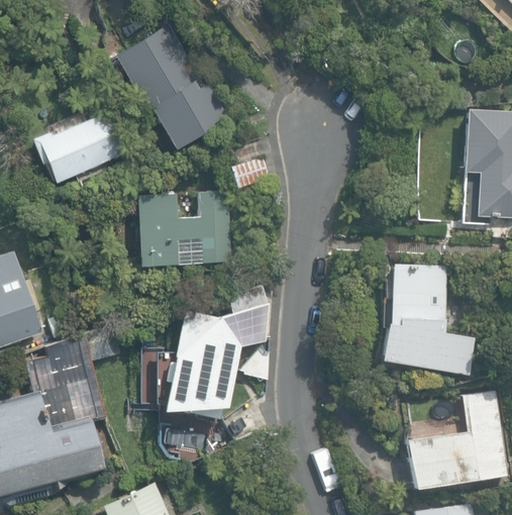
[(152,111),(175,150),(231,119),(210,84),(206,86),(175,30),(171,24),(161,30),(116,57),(149,113),(152,111)]
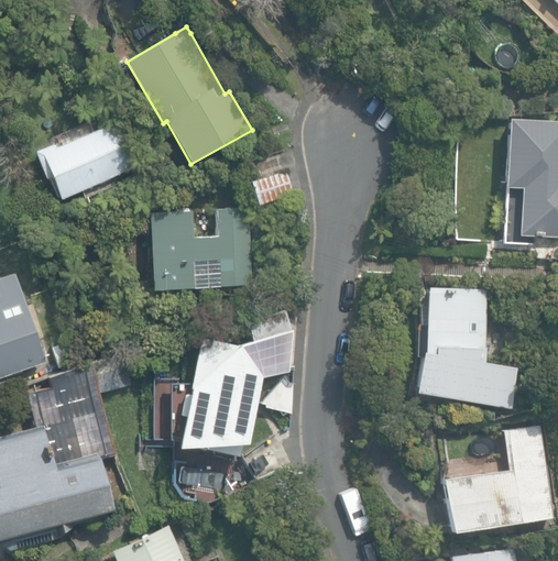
[(521,235),(557,238),(557,122),(510,119),(505,188),(523,189),(521,235)]
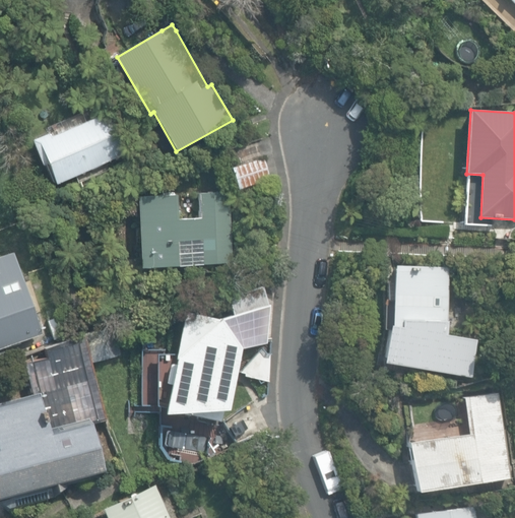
[(48,168),(56,188),(131,155),(129,151),(141,146),(131,123),(117,129),(111,115),(92,123),(87,112),(46,130),(48,135),(34,142),(45,169),(48,168)]
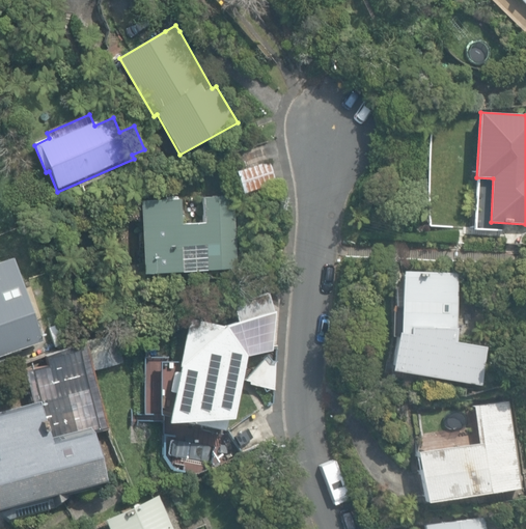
[(237,171),(244,195),(279,185),(272,161),(237,171)]
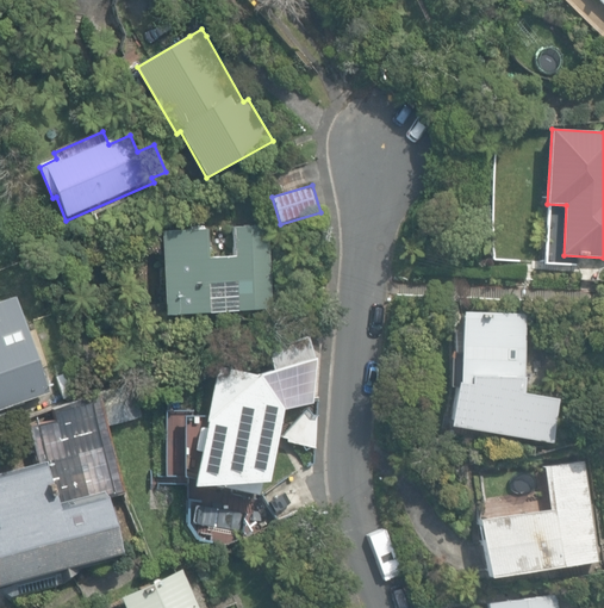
[(163,231),(168,316),(276,310),(272,227),(236,228),(237,258),(211,259),(210,229),(163,231)]
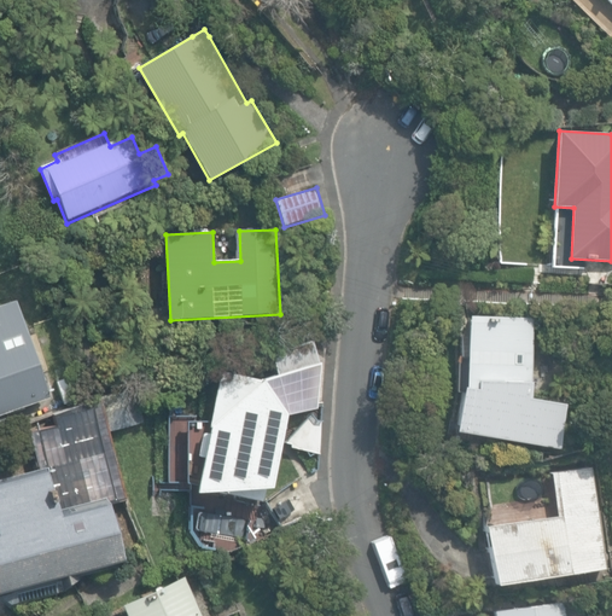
[(0,419),(54,402),(22,303),(0,311),(0,419)]
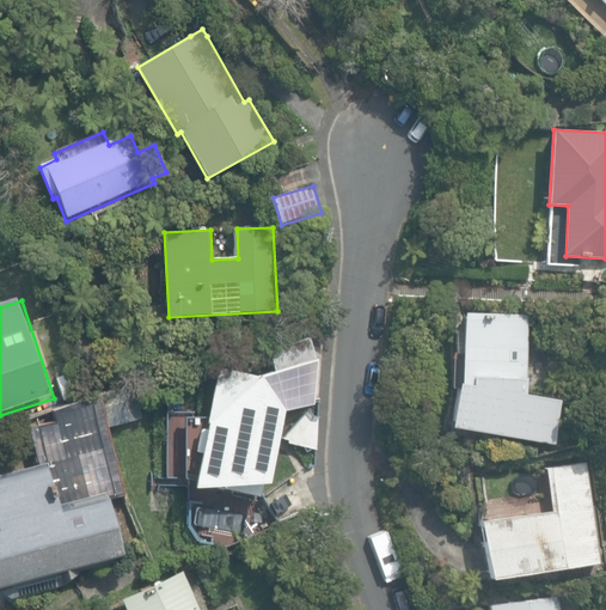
[(451,427),(555,445),(563,400),(527,394),(528,379),(527,379),(532,315),(464,311),(459,382),(458,382),(451,427)]
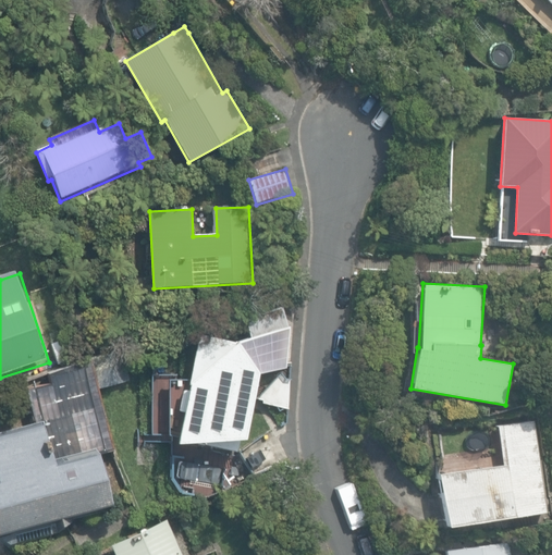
[(176,440),(238,453),(250,398),(247,398),(257,354),(289,360),(292,332),(285,307),(246,318),(253,341),(260,338),(257,352),(256,352),(257,345),(199,333),(187,391),(183,390),(179,411),(183,412),(176,440)]
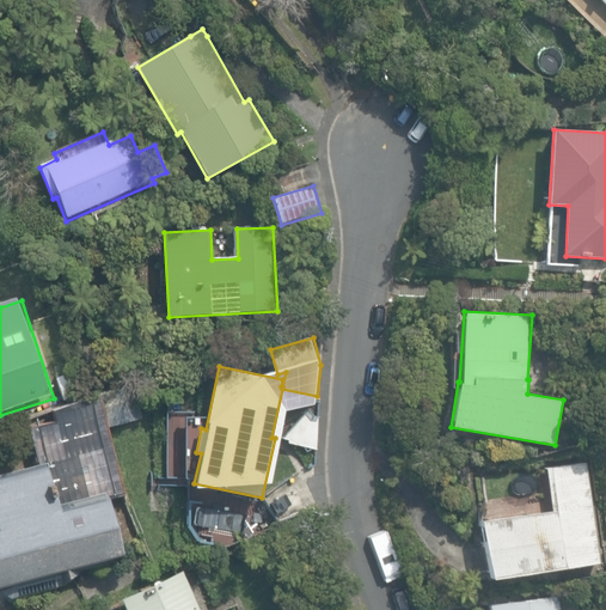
[(68,402),(85,397),(78,374),(61,379),(68,402)]
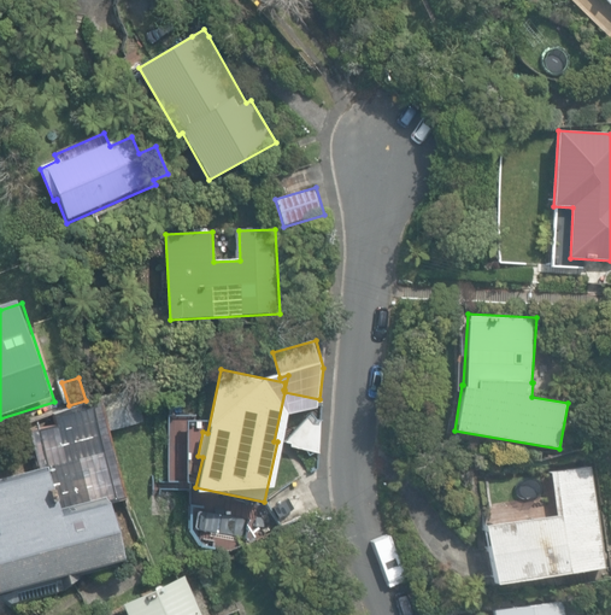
[(50,467),(60,505),(107,493),(111,507),(133,501),(112,428),(146,419),(137,390),(58,413),(60,422),(30,431),(41,469),(50,467)]
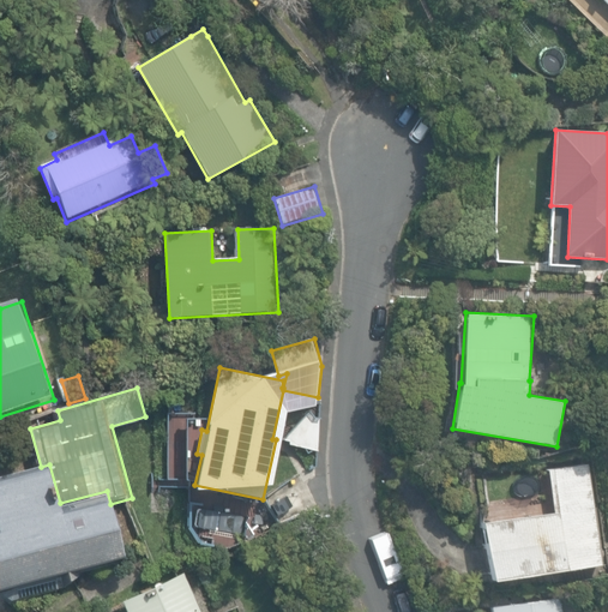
[(483,523),(491,581),(603,567),(590,466),(549,472),(555,514),(483,523)]
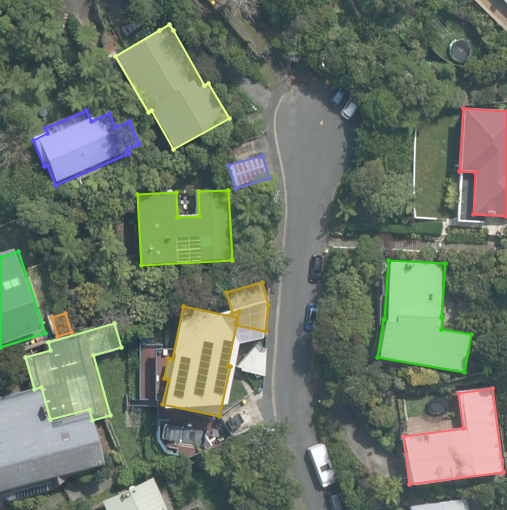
[(66,480),(101,471),(86,413),(47,423),(39,391),(0,401),(0,493),(54,480),(56,486),(67,484),(66,480)]
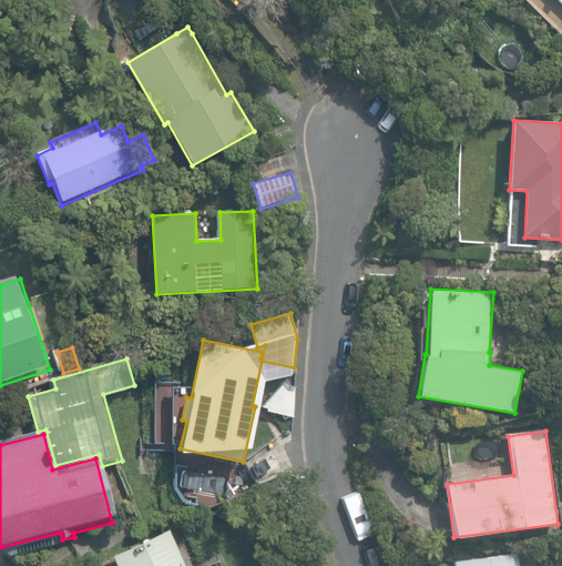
[(187,565),(172,531),(114,556),(118,565),(187,565)]
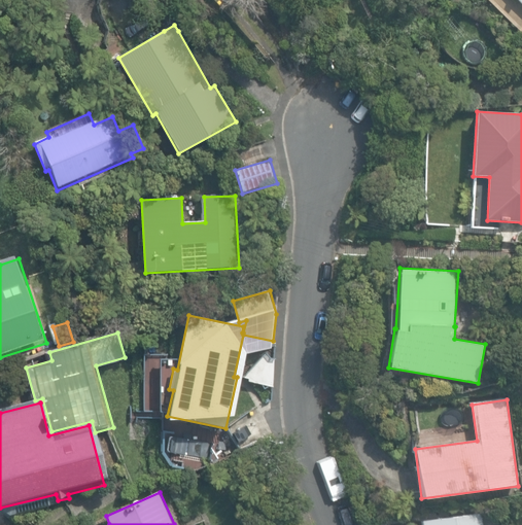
[(422,521),(423,524),(484,524),(483,513),(422,521)]
